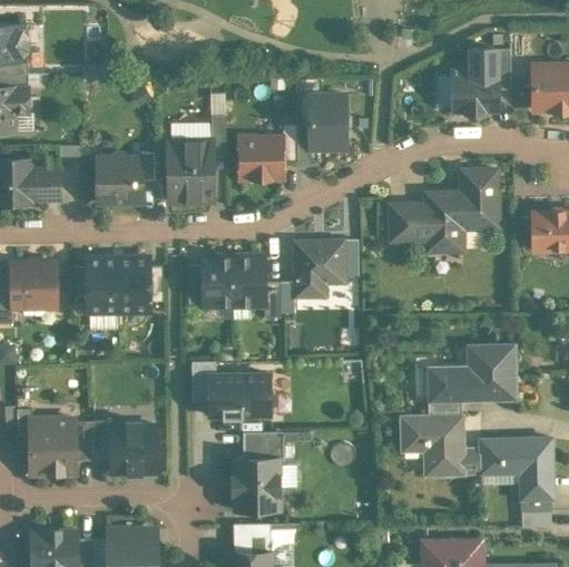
[(413,25),(401,23),(399,39),(412,40),(413,25)]
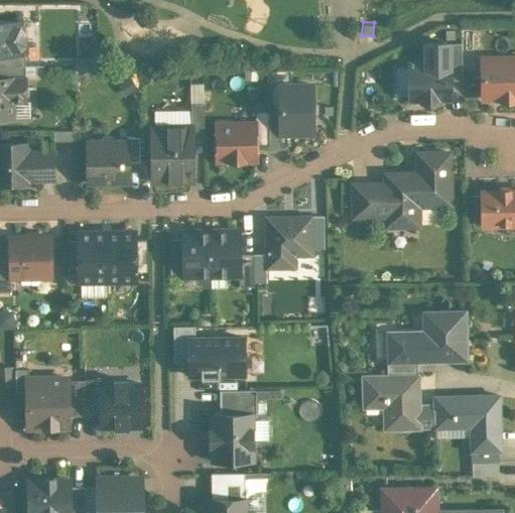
[(22,23),(0,23),(0,55),(22,56),(22,54),(22,49),(26,45),(26,33),(22,29),(22,23)]
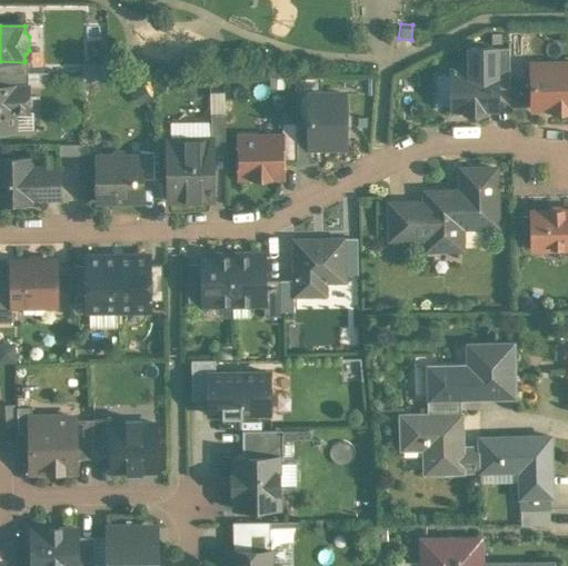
[(510,50),(496,50),(496,72),(497,72),(497,90),(511,90),(510,50)]
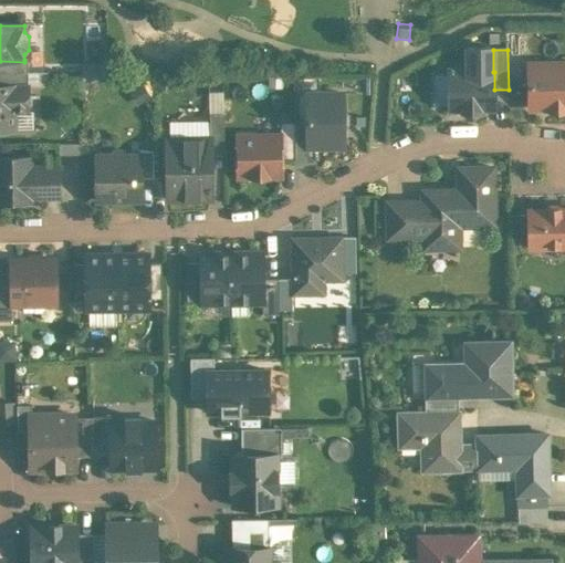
[(24,62),(0,61),(0,74),(29,74),(28,60),(24,60),(24,62)]
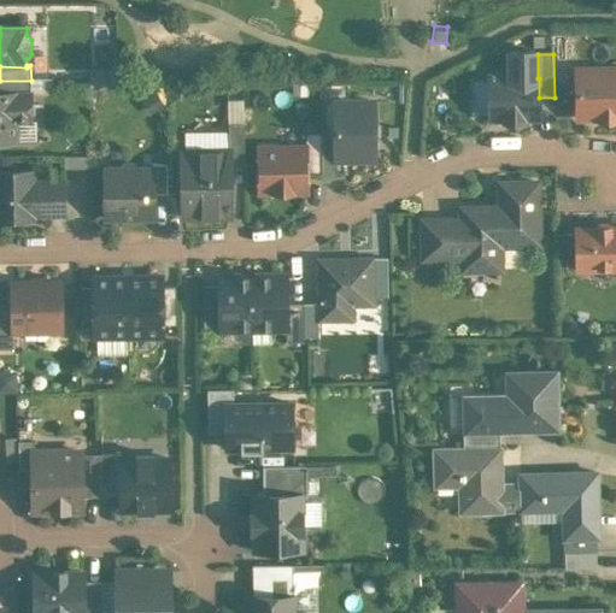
[(615,71),(578,72),(579,119),(602,119),(602,123),(615,122),(615,71)]
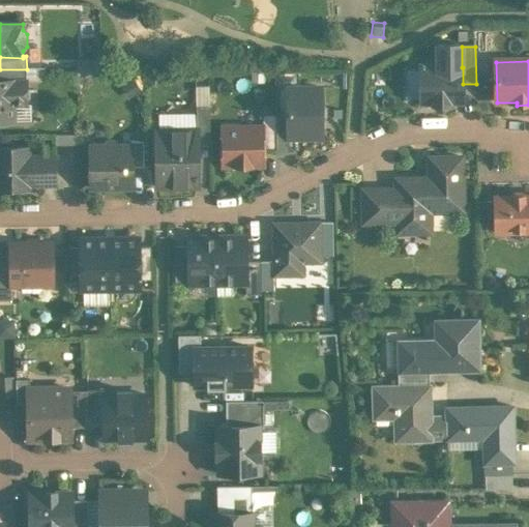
[(462,67),(421,68),(422,104),(435,104),(435,108),(451,107),(451,103),(464,103),(463,84),(463,67),(462,67)]
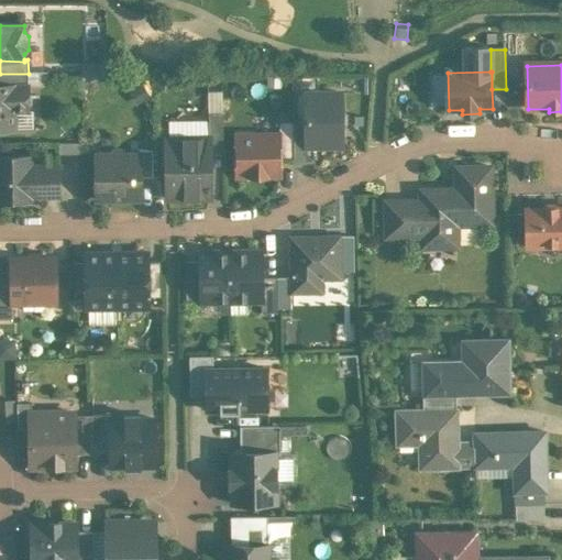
[(29,74),(0,74),(0,87),(29,87),(29,74)]
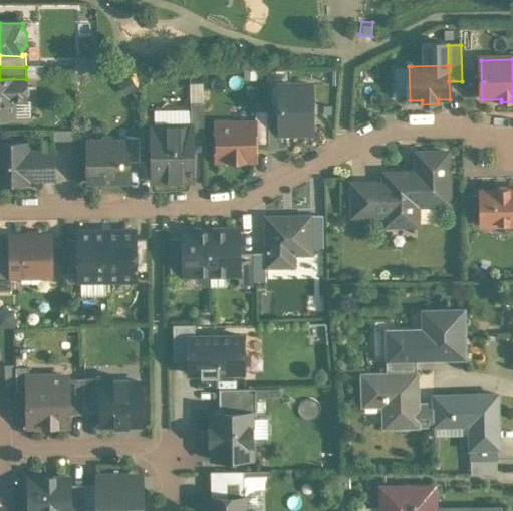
[(397,98),(408,98),(407,67),(396,67),(397,98)]
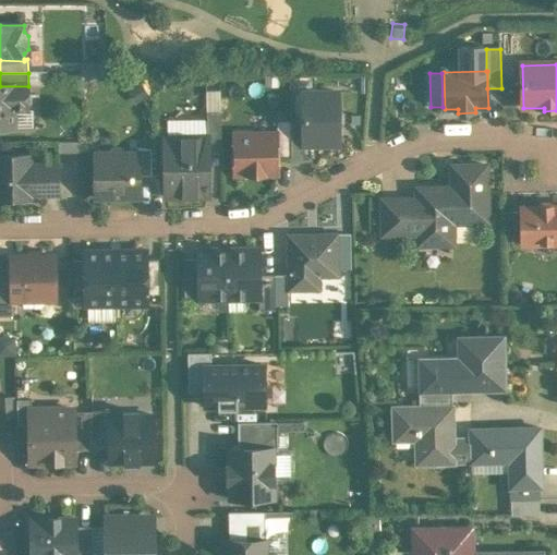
[(361,93),(360,82),(347,82),(348,93),(361,93)]
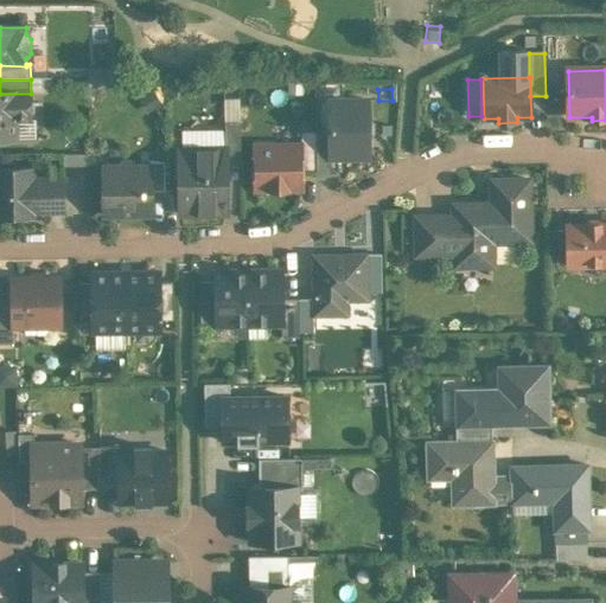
[(312,102),(312,90),(298,90),(298,102),(312,102)]
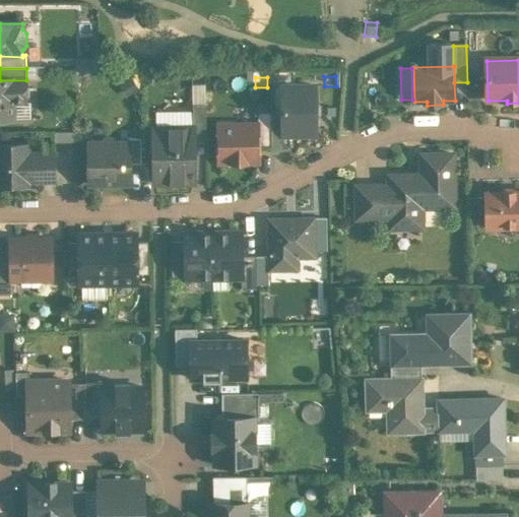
[(0,80),(0,121),(15,121),(14,105),(26,104),(26,80),(0,80)]
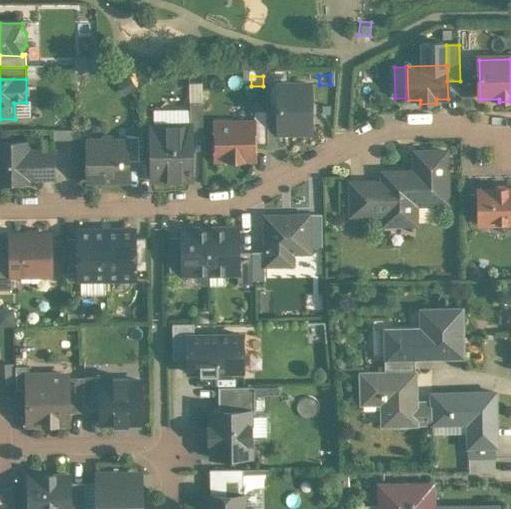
[(131,79),(119,85),(125,97),(129,94),(137,91),(131,79)]
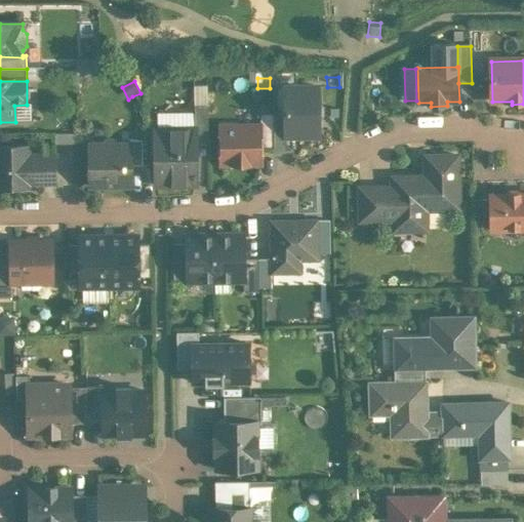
[(319,106),(319,88),(286,89),(286,114),(287,138),(290,138),(320,137),(319,120),(323,117),(323,109),(319,106)]
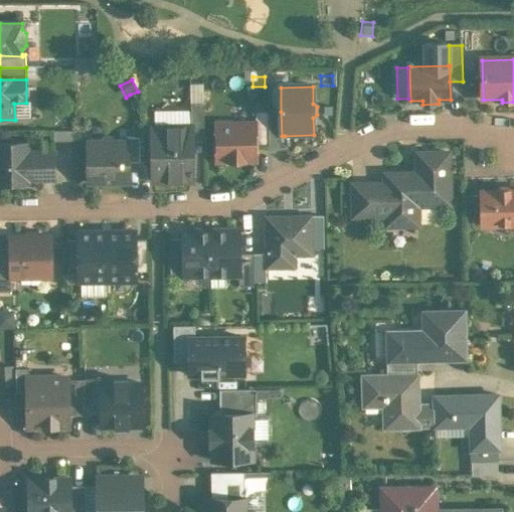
[(191,94),(191,106),(204,106),(205,94),(191,94)]
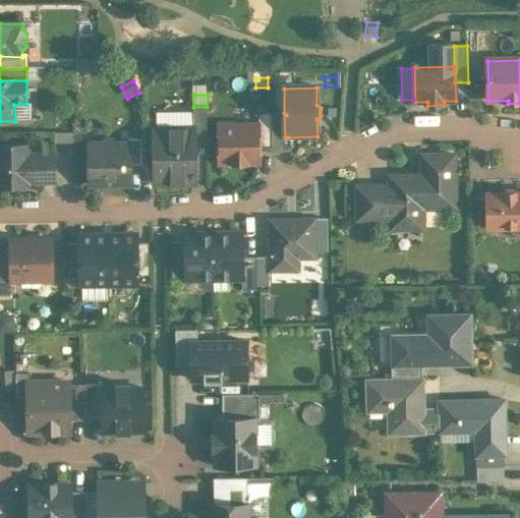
[(207,107),(193,107),(194,129),(195,129),(195,144),(208,142),(207,107)]
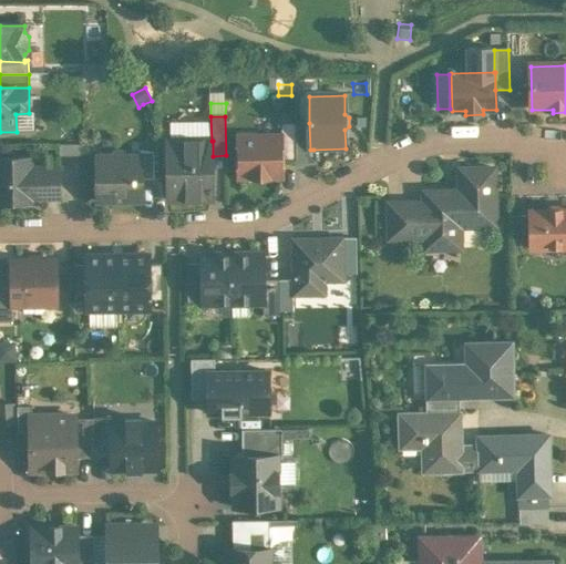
[(310,150),(309,123),(297,124),(297,125),(297,134),(297,161),(297,164),(315,163),(314,150),(310,150)]
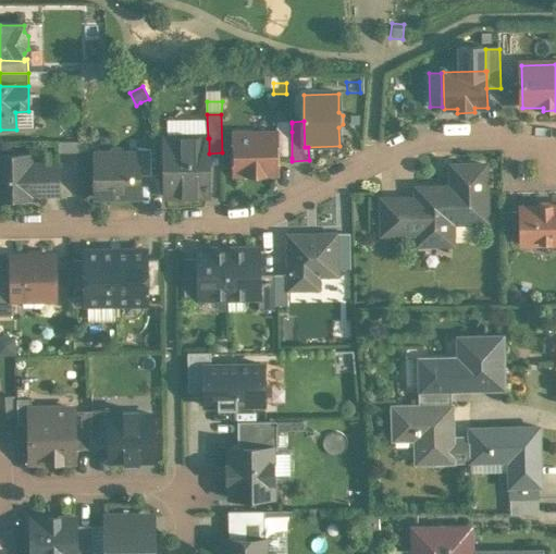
[(292,123),(278,123),(279,132),(292,132),(292,123)]
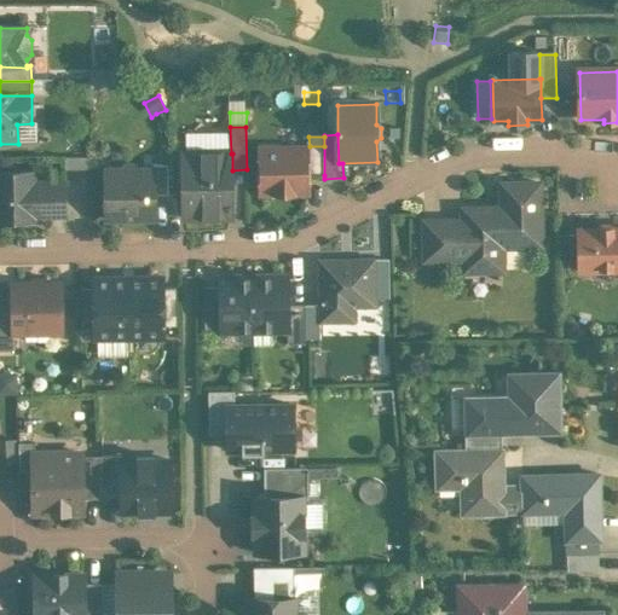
[(324,146),(310,146),(310,151),(309,151),(309,175),(324,175),(324,146)]
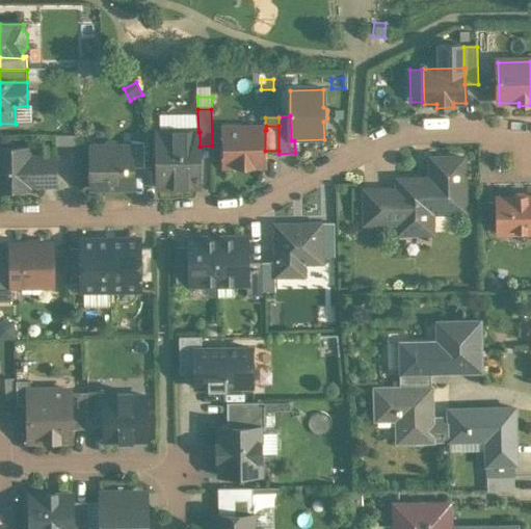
[(265,151),(265,130),(224,131),(224,166),(237,166),(237,168),(253,167),(253,165),(266,165),(265,151)]
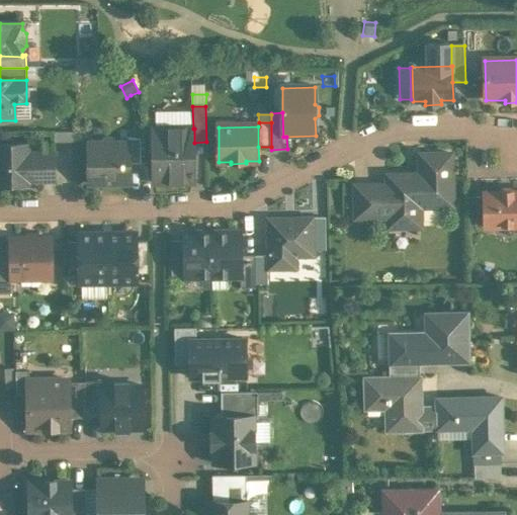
[(194,143),(194,129),(193,129),(154,130),(154,184),(194,183),(194,143)]
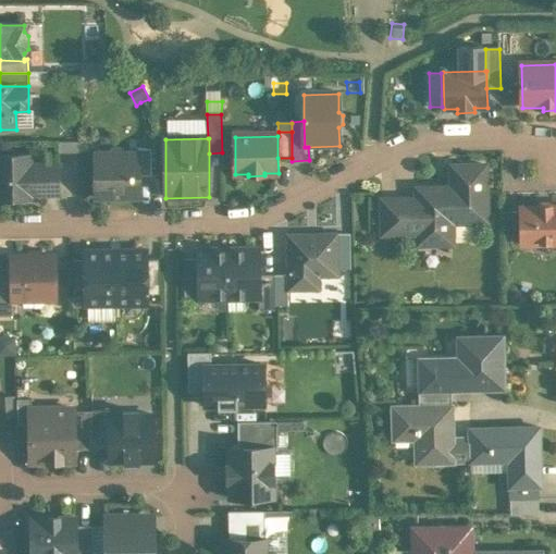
[(114,150),(110,155),(96,156),(96,199),(140,198),(139,177),(139,155),(138,155),(126,155),(122,150),(114,150)]
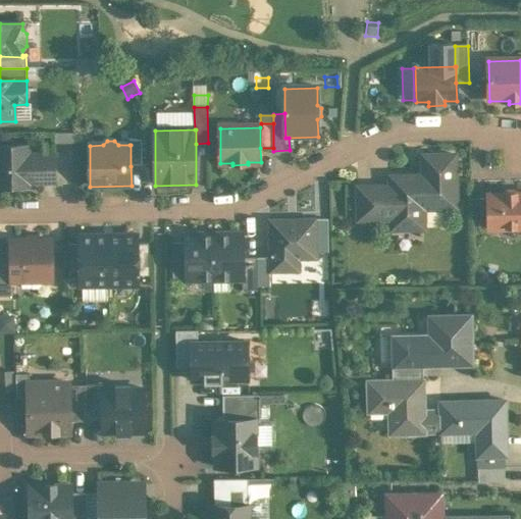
[(143,141),(129,141),(129,145),(131,145),(131,166),(143,165),(143,141)]
